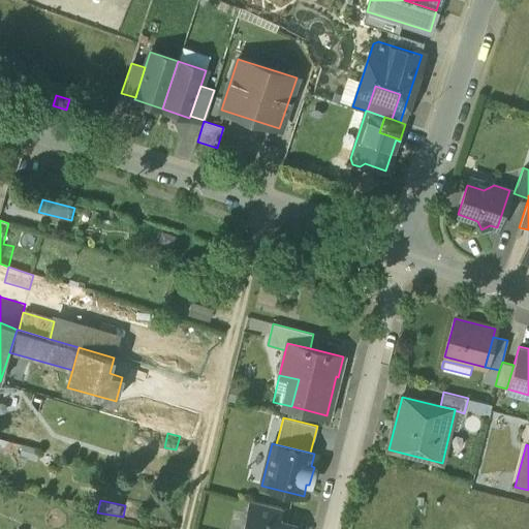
[(281,508),(251,501),(247,515),(278,522),(281,508)]
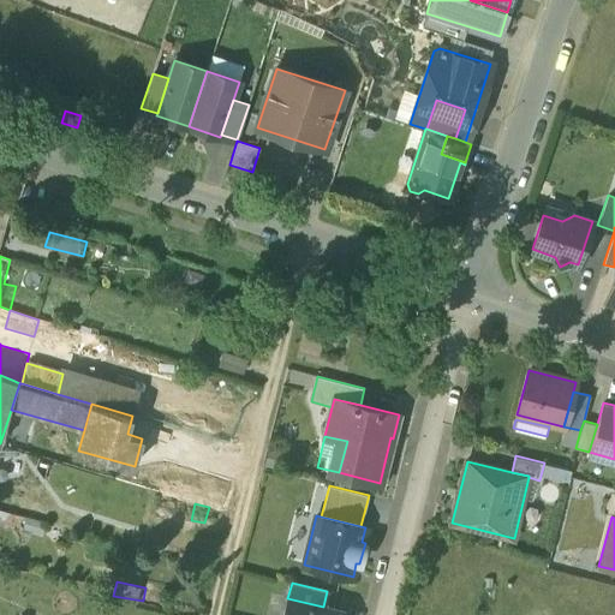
[(323,607),(287,598),(282,614),(340,614),(342,611),(323,607)]
